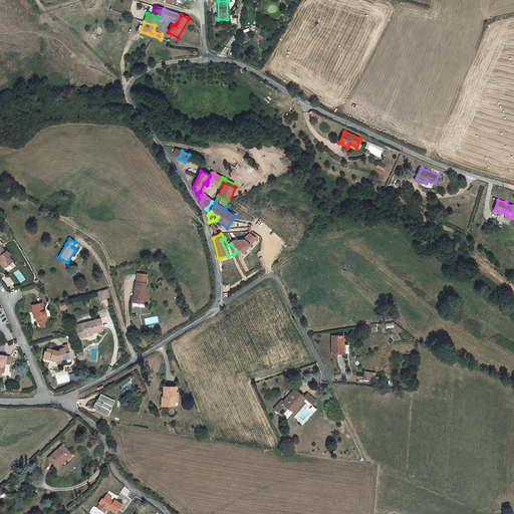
[(251,246),(244,241),(243,240),(240,244),(237,250),(245,255),(251,246)]
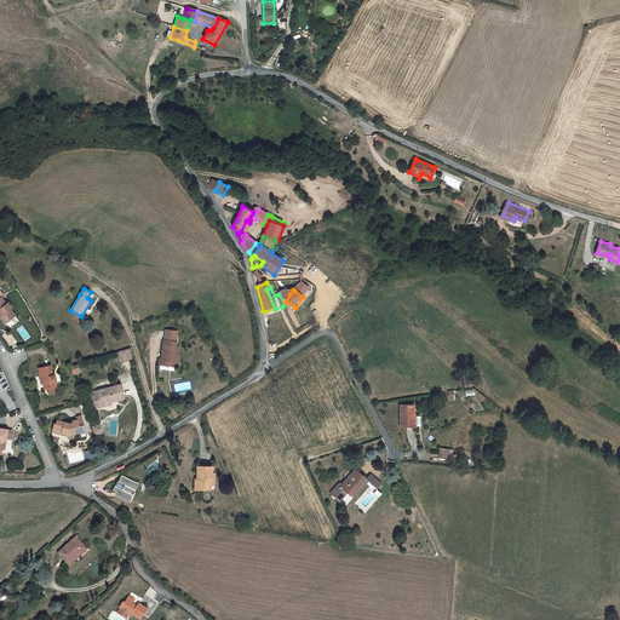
[(282,293),(279,294),(285,303),(286,302),(290,294),(286,291),(283,294),(282,293)]
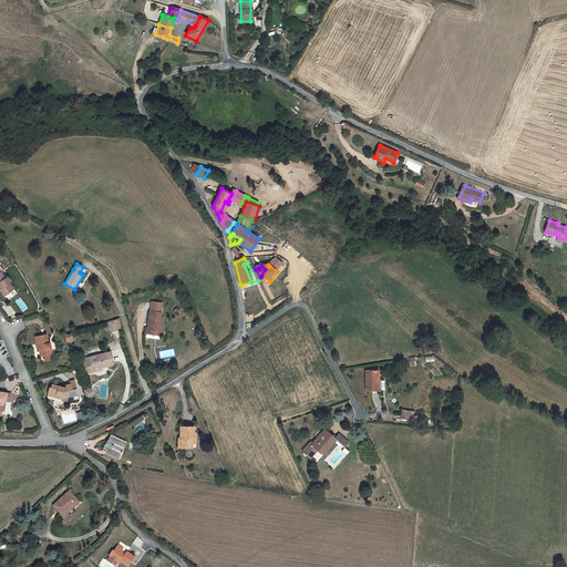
[(0,267),(0,288),(1,290),(0,290),(0,291),(4,297),(13,290),(9,285),(10,284),(7,277),(4,278),(1,274),(4,271),(0,267)]
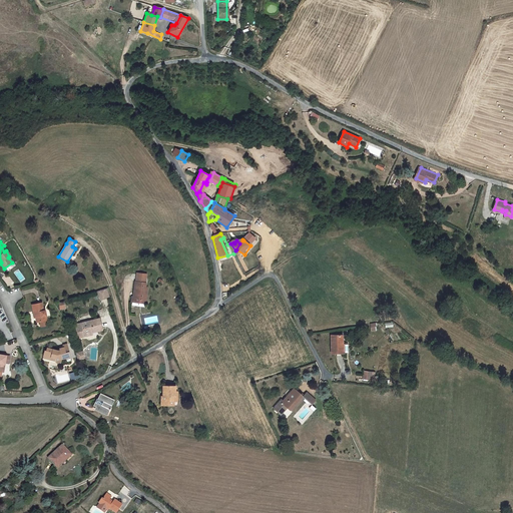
[(145,289),(145,286),(145,277),(137,276),(136,285),(135,285),(134,299),(132,299),(131,304),(139,305),(140,303),(146,303),(147,295),(144,295),(145,289)]
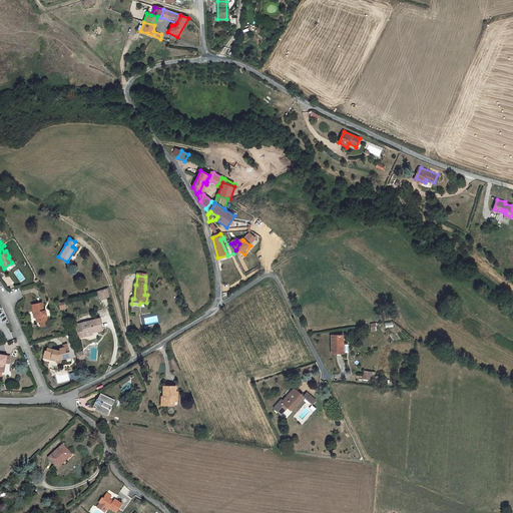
[(110,298),(108,291),(98,293),(100,301),(110,298)]
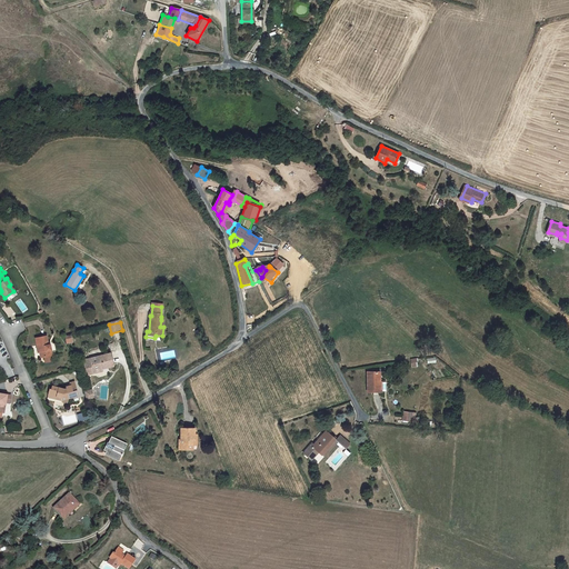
[(48,346),(46,336),(36,339),(38,348),(39,348),(41,358),(51,356),(50,345),(48,346)]
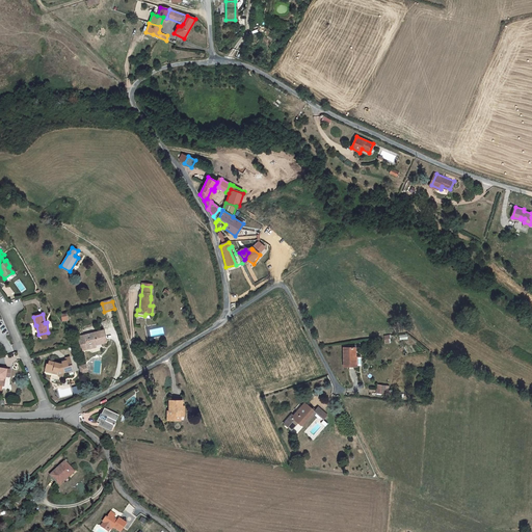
[(107,343),(104,333),(85,337),(85,338),(88,350),(95,349),(94,347),(97,346),(107,343)]
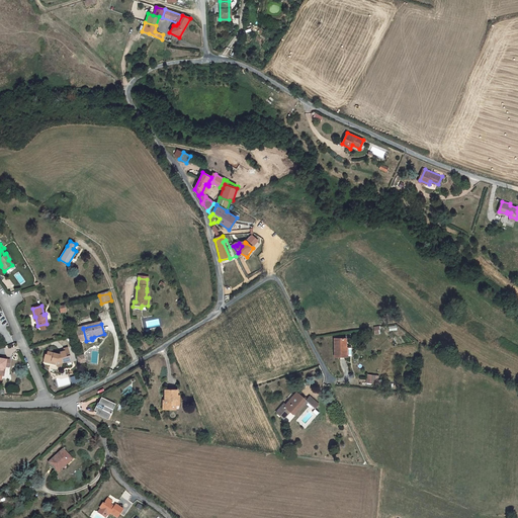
[(77,331),(80,342),(86,341),(83,329),(77,331)]
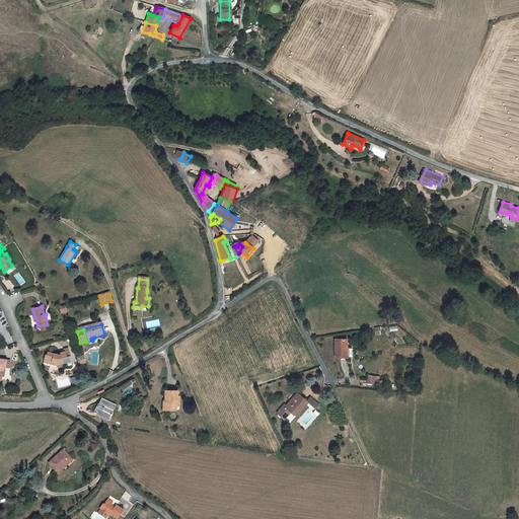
[(348,357),(348,341),(337,341),(338,358),(348,357)]
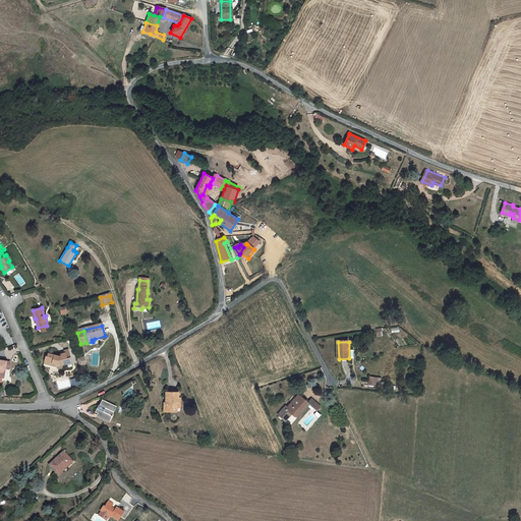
[(73,365),(71,358),(68,359),(67,354),(61,355),(60,357),(50,353),(48,357),(46,356),(44,361),(51,364),(50,365),(55,368),(57,364),(62,364),(62,366),(67,365),(68,367),(73,365)]
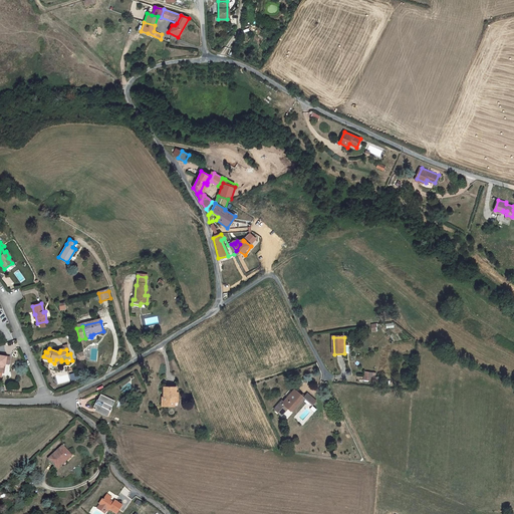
[(8,364),(9,357),(0,355),(0,372),(2,365),(4,365),(4,363),(8,364)]
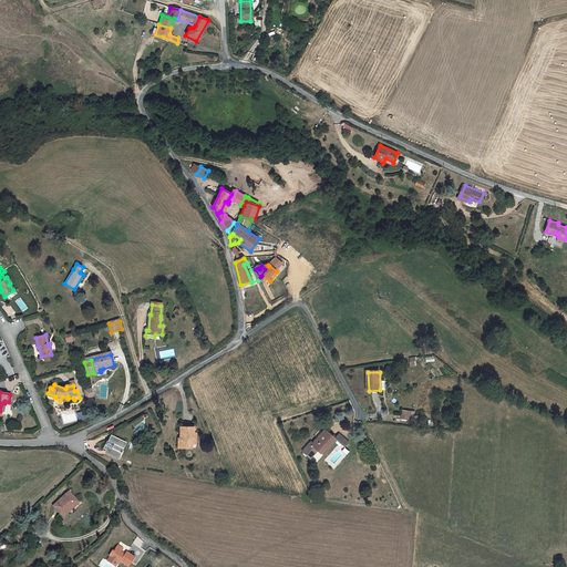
[(79,420),(88,418),(85,410),(76,412),(79,420)]
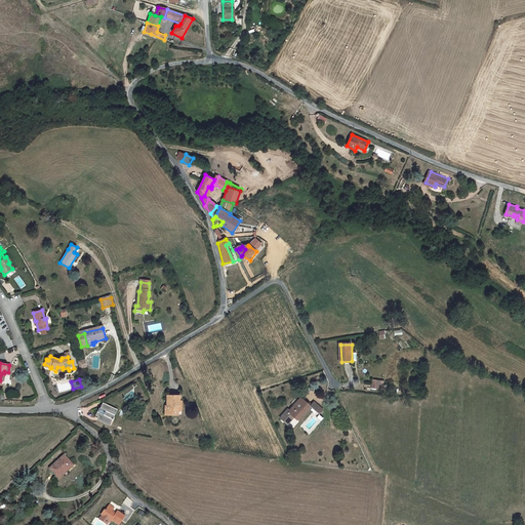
[(385,389),(386,380),(372,379),(371,388),(385,389)]
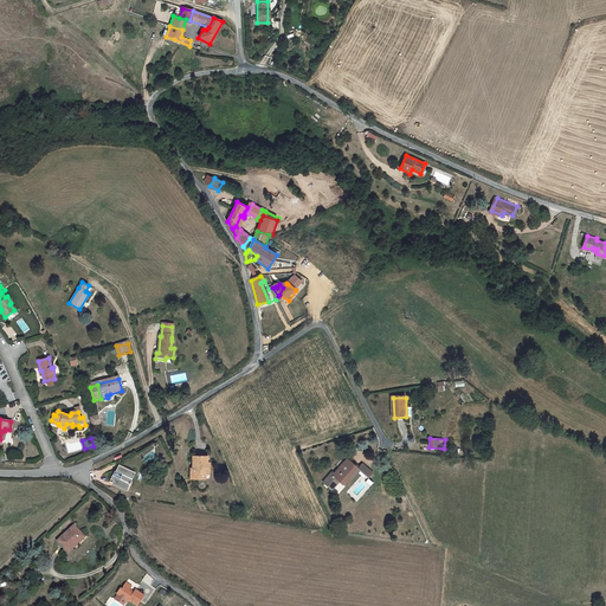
[(208,456),(193,456),(193,468),(191,468),(191,478),(206,478),(206,475),(211,475),(211,464),(208,464),(208,456)]
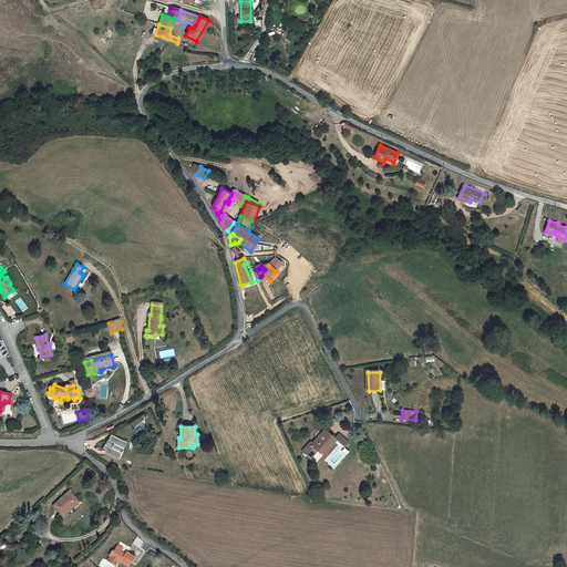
[(333,437),(322,429),(309,445),(313,449),(316,451),(319,454),(333,439),(332,439),(333,437)]
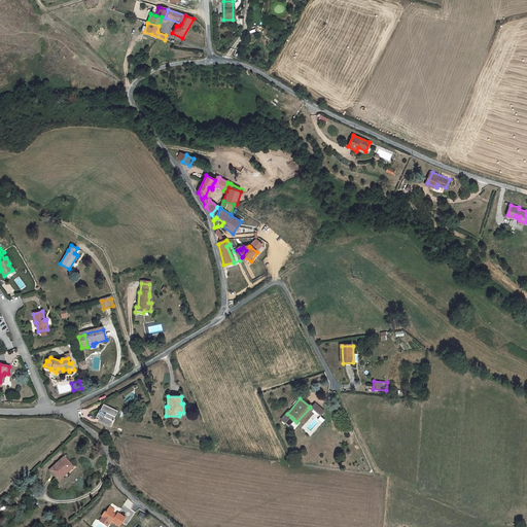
[(310,408),(318,415),(322,410),(313,401),(310,407),(309,408),(310,408)]
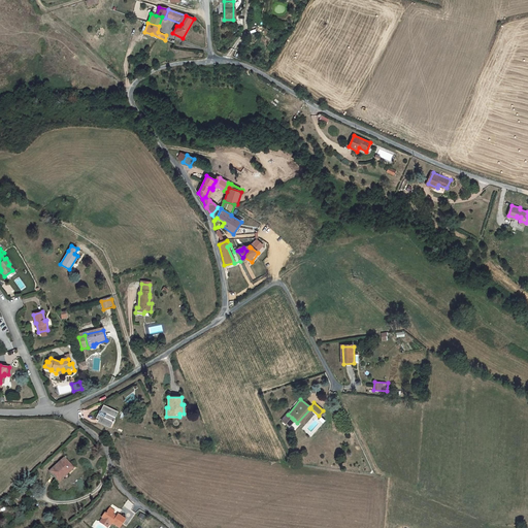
[(112,422),(116,411),(103,406),(101,410),(99,409),(96,416),(99,418),(98,422),(108,426),(110,423),(113,424),(113,422),(112,422)]
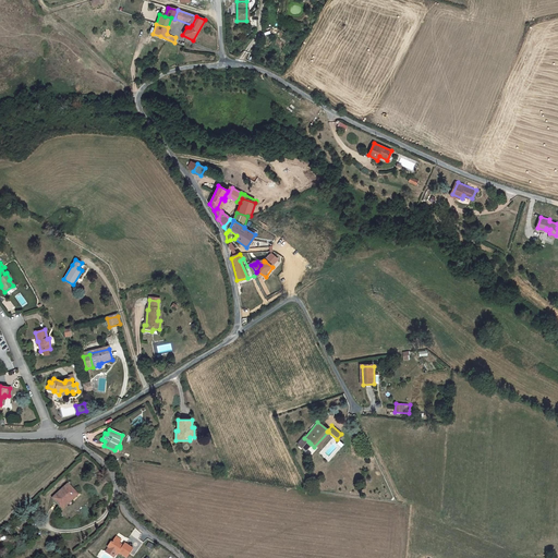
[(308,441),(304,438),(303,437),(296,445),(302,449),(308,441)]
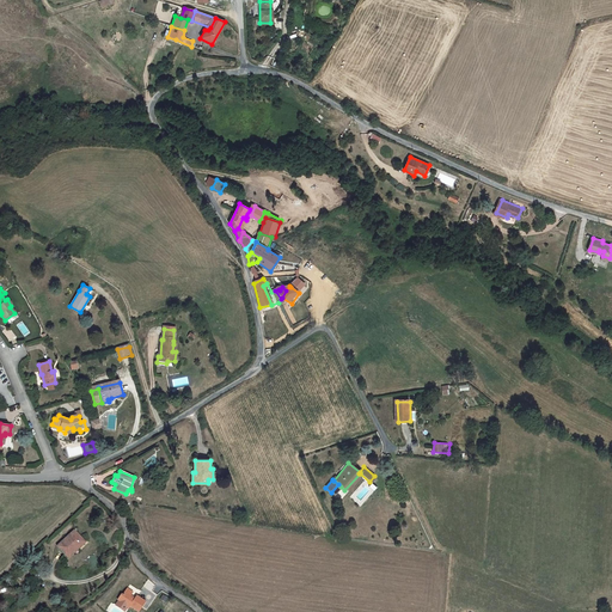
[(334,495),(341,487),(338,484),(331,493),(334,495)]
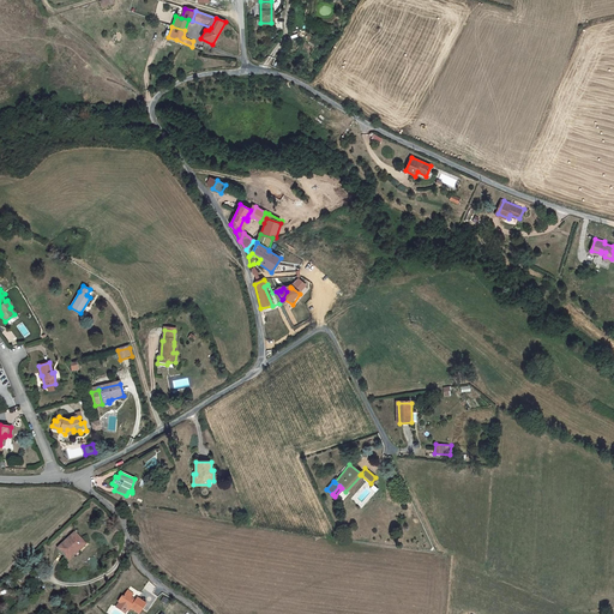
[(79,551),(85,546),(74,534),(58,549),(66,558),(62,560),(66,565),(79,552),(79,551)]
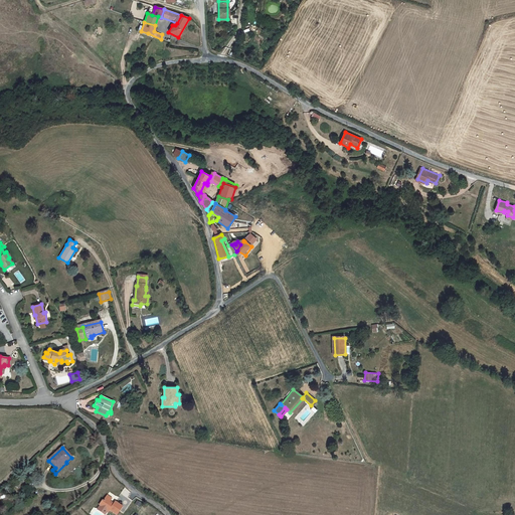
[(114,514),(119,514),(124,510),(117,505),(116,506),(115,508),(111,505),(112,504),(114,502),(109,498),(106,502),(105,502),(102,506),(103,507),(106,510),(106,511),(109,514),(110,514),(112,513),(114,514)]
